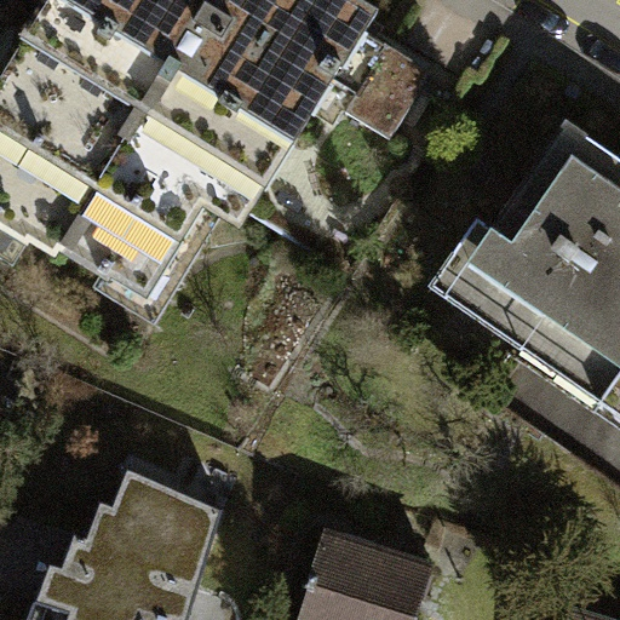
[(144,294),(201,205),(237,227),(328,80),(359,30),(371,10),(354,0),(44,0),(0,70),(0,228),(26,245),(28,240),(53,256),(58,250),(107,279),(110,274),(144,294)]
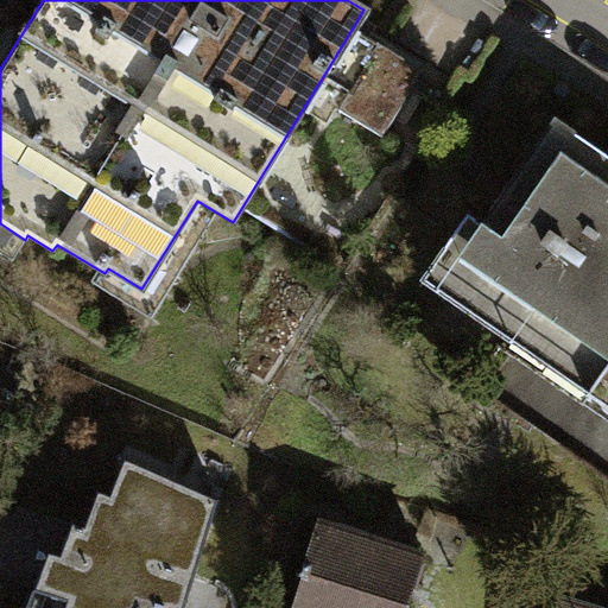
[(422,73),(352,30),(322,78),(347,93),(339,107),(382,134),(422,73)]
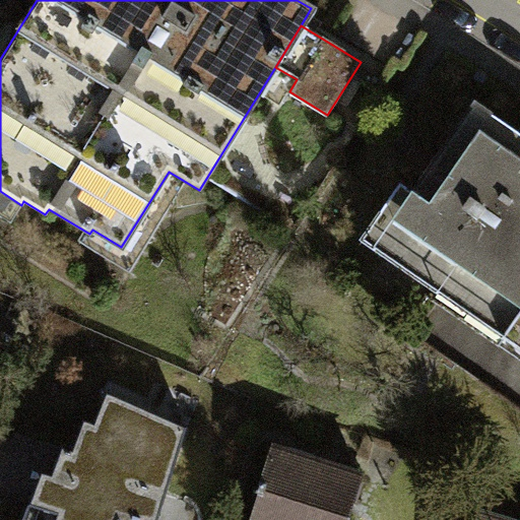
[(384,237),(513,325),(519,314),(519,135),(475,105),(384,237)]
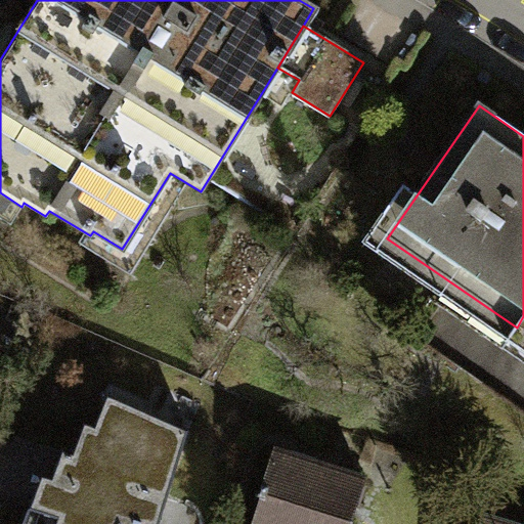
[(110,396),(97,430),(88,426),(78,455),(67,452),(55,481),(44,477),(25,523),(163,523),(190,429),(110,396)]
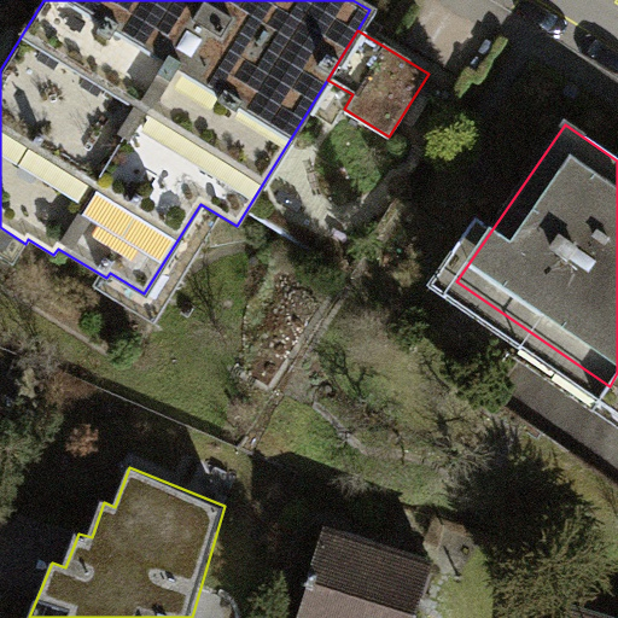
[(321,529),(293,617),(410,617),(429,560),(321,529)]
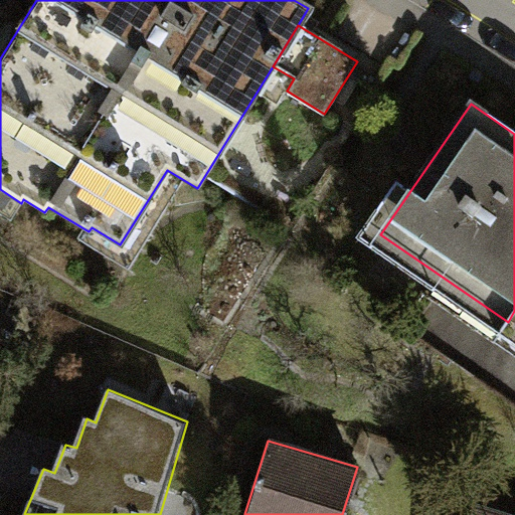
All buildings are outlined.
